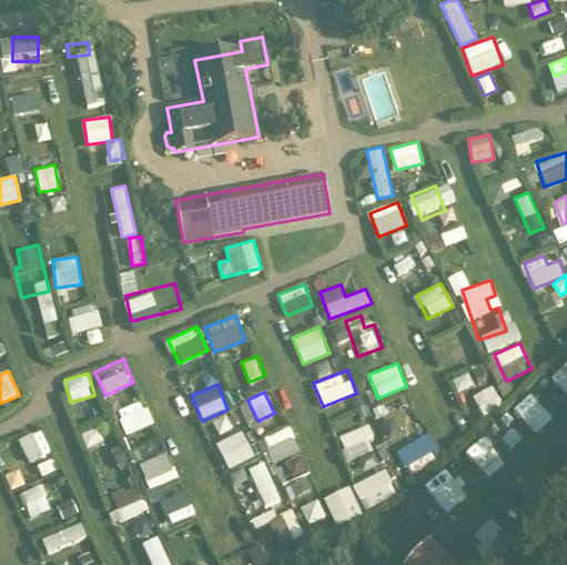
[(117,411),(127,435),(154,423),(144,400),(117,411)]
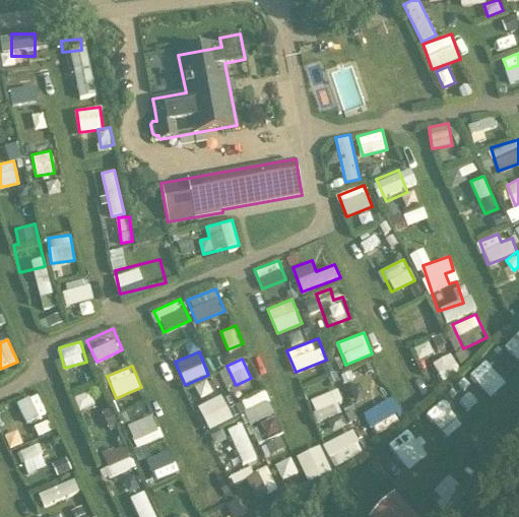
[(80,409),(96,403),(90,389),(75,395),(80,409)]
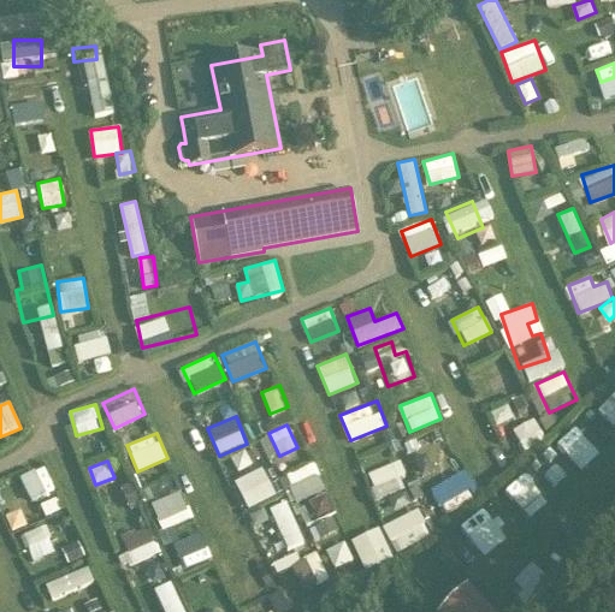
[(366,471),(376,499),(408,488),(398,461),(366,471)]
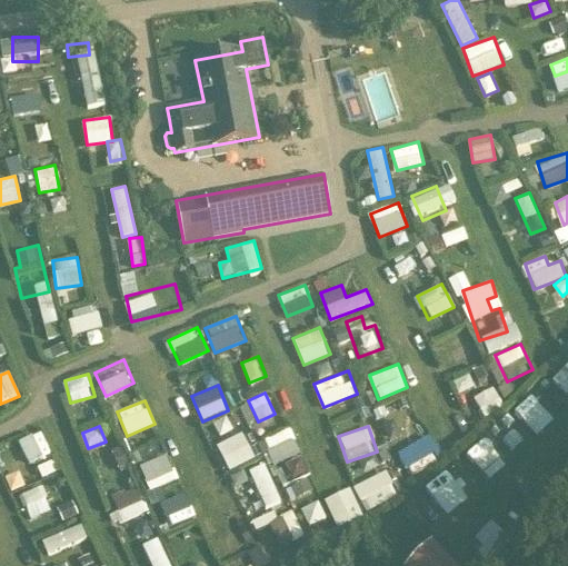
[(263,439),(275,464),(301,452),(290,427),(263,439)]
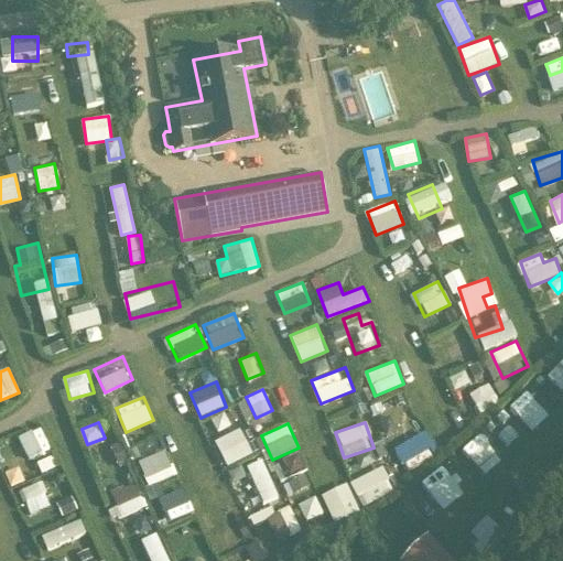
[(18,435),(28,457),(44,451),(34,428),(18,435)]
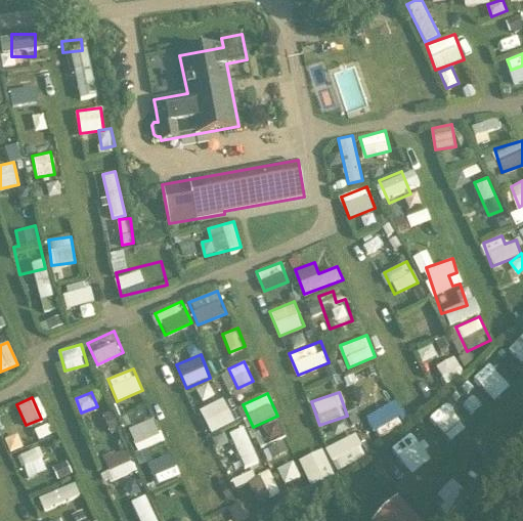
[(211,430),(233,421),(223,398),(201,408),(211,430)]
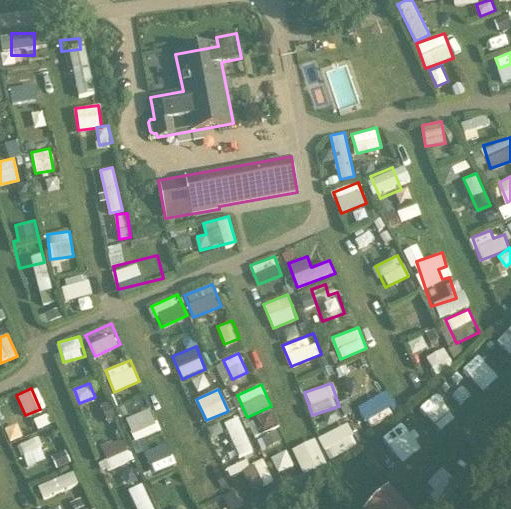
[(371,427),(398,411),(385,389),(358,406),(371,427)]
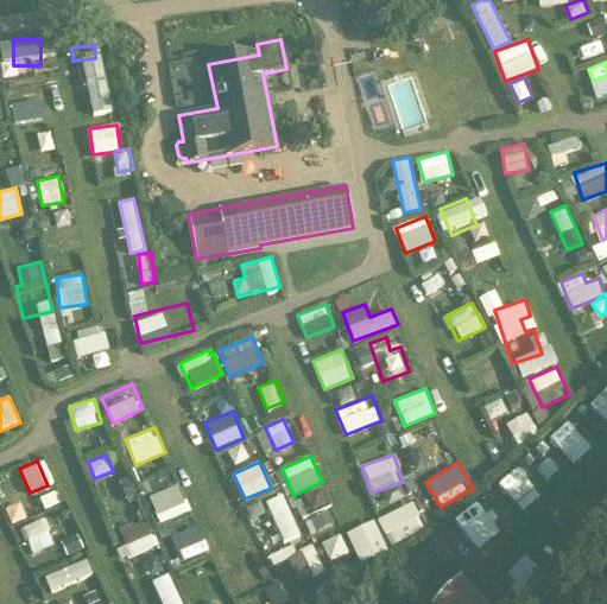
[(149,496),(160,523),(191,510),(178,483),(149,496)]
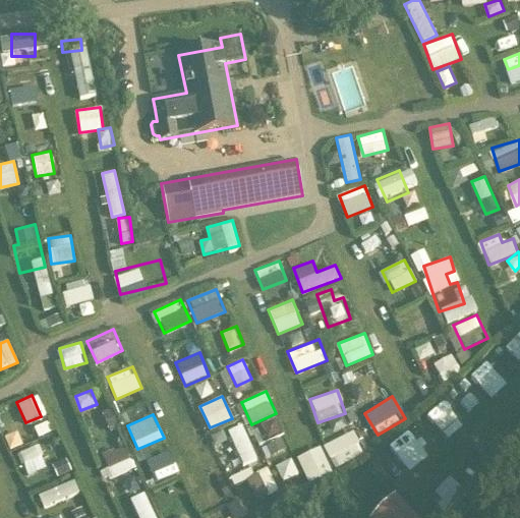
[(256,425),(263,442),(285,433),(279,416),(256,425)]
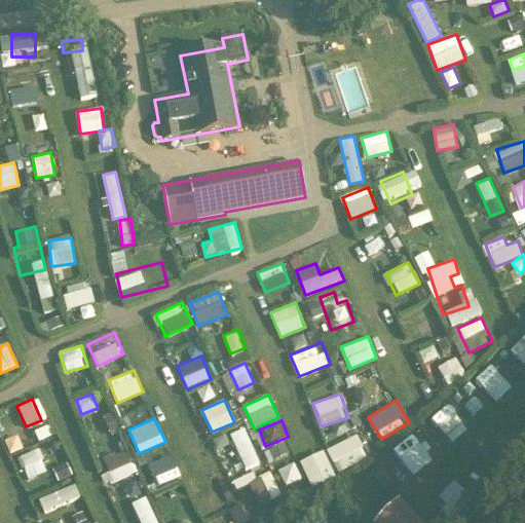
[(213,438),(219,450),(234,442),(229,430),(213,438)]
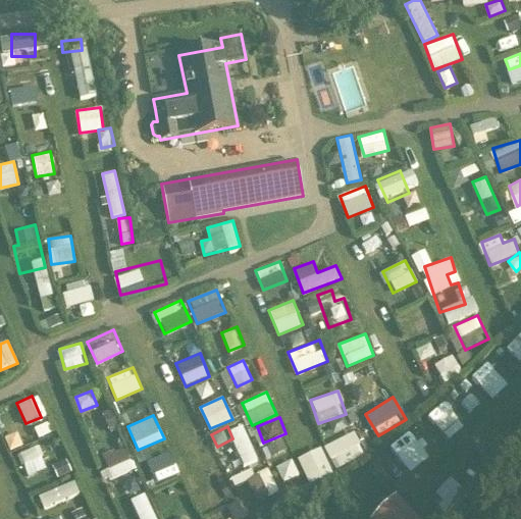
[(337,466),(363,454),(353,431),(326,445),(337,466)]
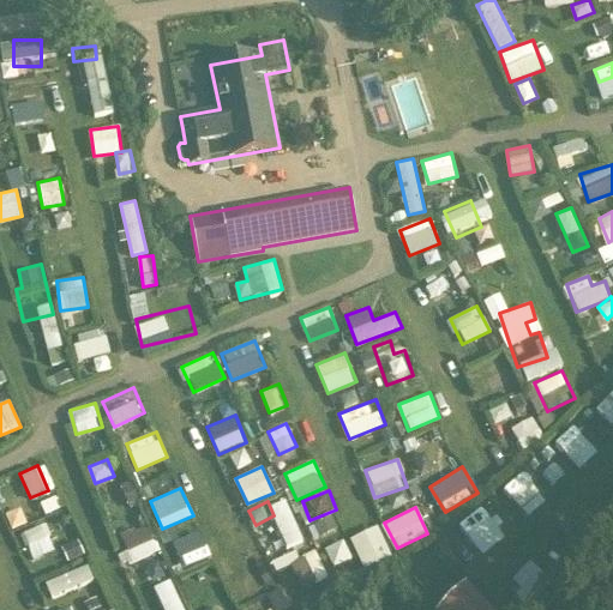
[(269,525),(277,549),(305,539),(296,515),(269,525)]
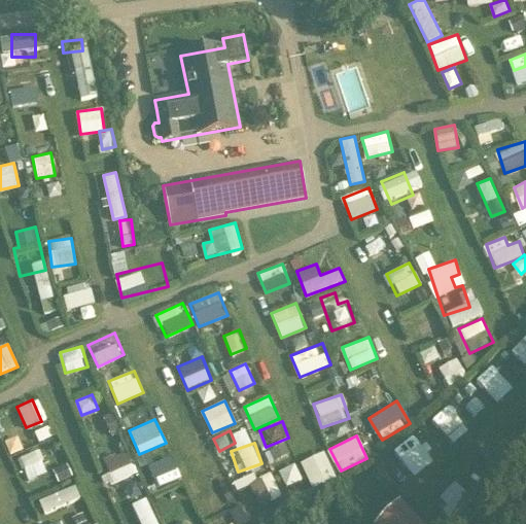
[(287,444),(268,450),(271,459),(289,453),(287,444)]
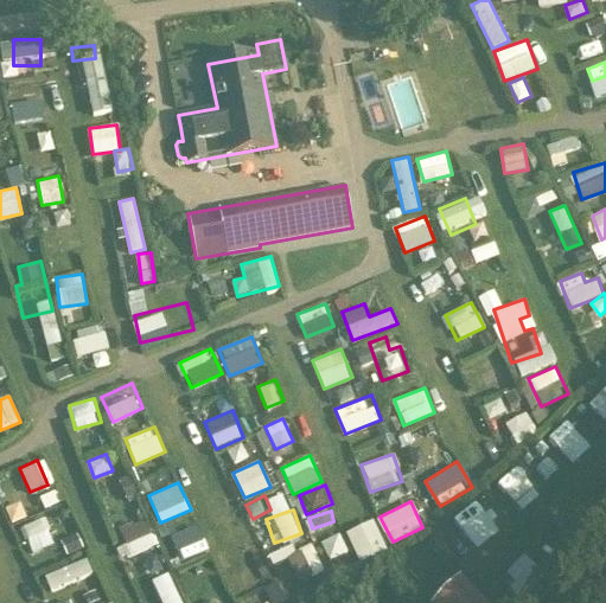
[(45,515),(21,526),(31,551),(56,541),(45,515)]
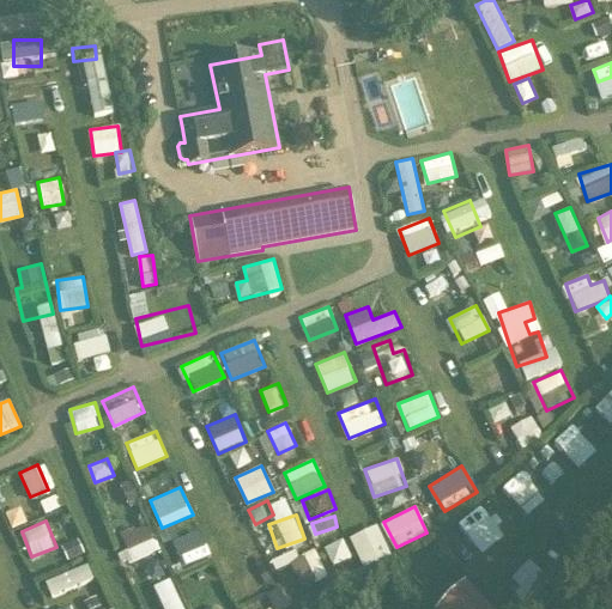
[(146,522),(119,535),(132,562),(159,549),(146,522)]
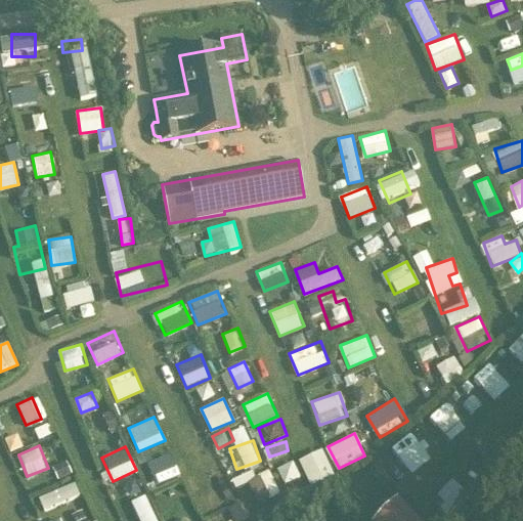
[(299,459),(311,485),(335,473),(322,447),(299,459)]
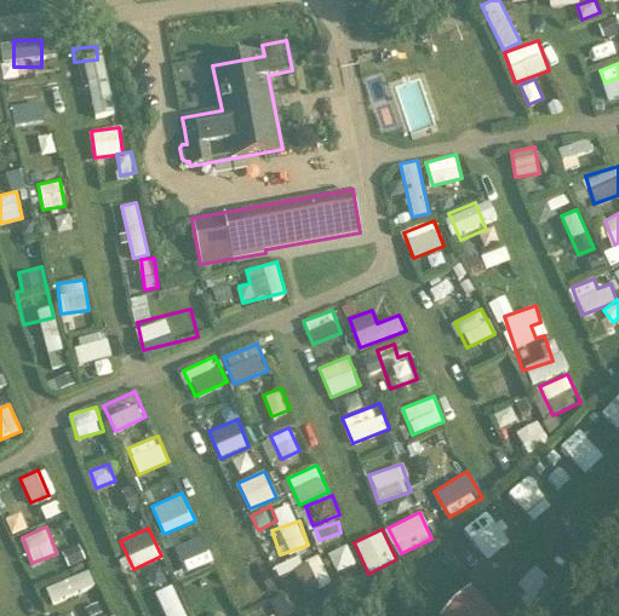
[(183,570),(212,564),(205,536),(177,543),(183,570)]
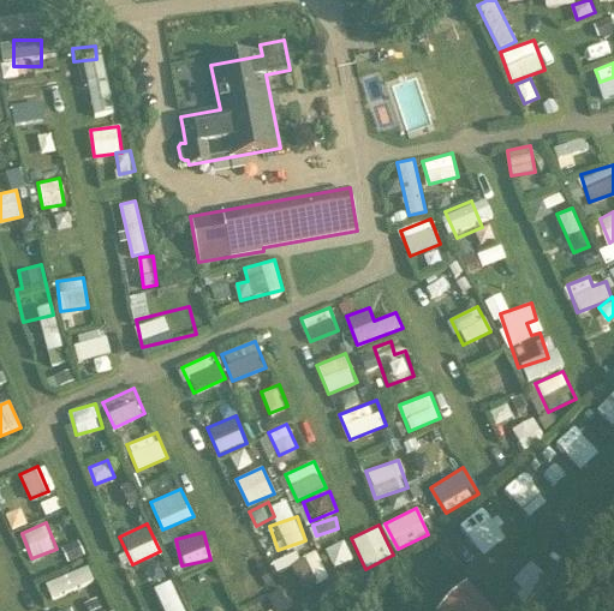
[(329,546),(335,563),(349,558),(343,541),(329,546)]
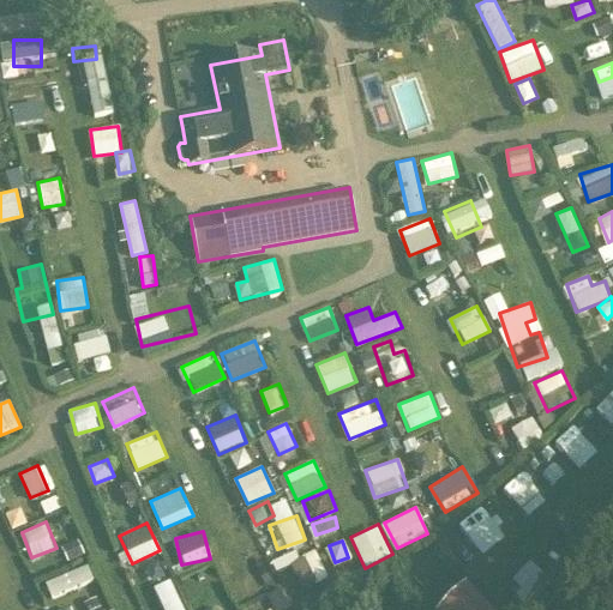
[(316,545),(288,559),(302,590),(330,577),(316,545)]
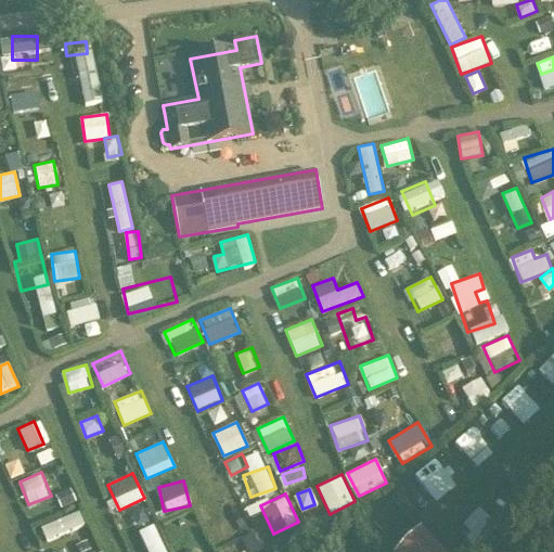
[(445,551),(421,527),(394,551),(445,551)]
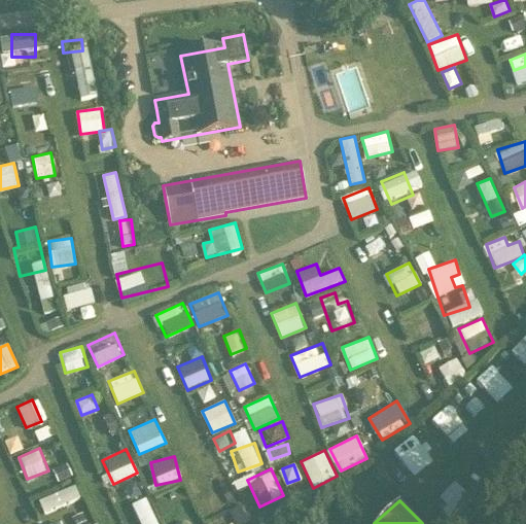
[(75,523),(89,517),(81,503),(69,510),(75,523)]
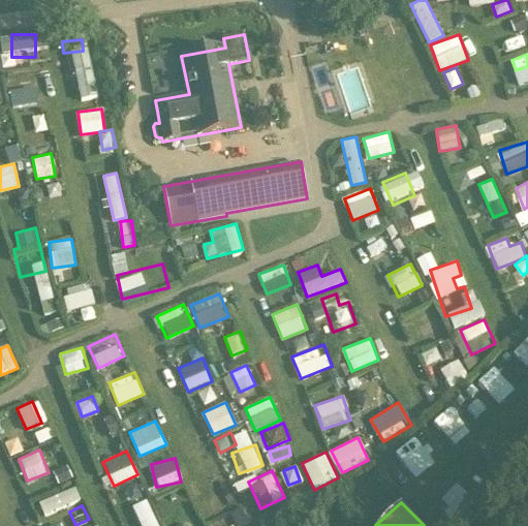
[(72,525),(68,509),(49,515),(52,525),(72,525)]
